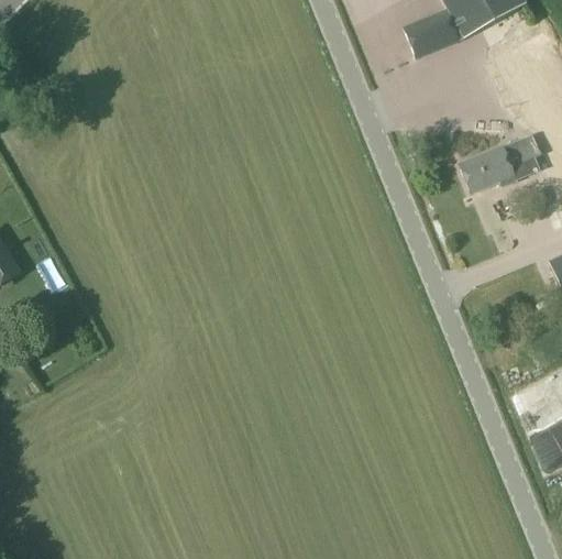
[(443,0),(448,8),(405,25),(417,56),(464,37),(526,2),(525,0),(443,0)]
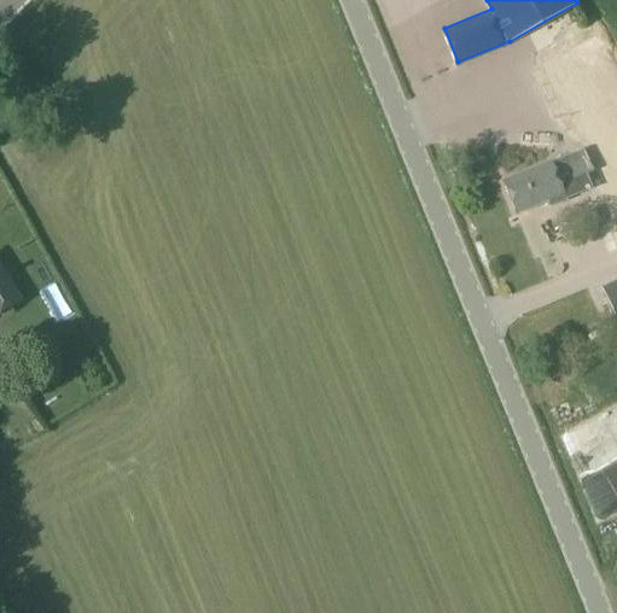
[(563,192),(559,182),(593,169),(583,145),(551,159),(505,179),(517,210),(563,192)]
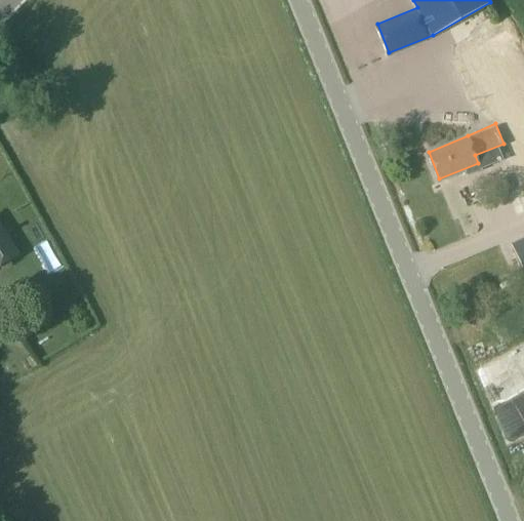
[(0,264),(18,252),(0,223),(0,264)]
